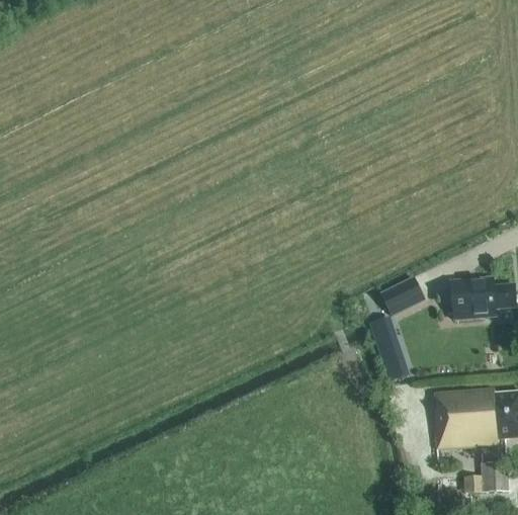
[(413,276),(412,274),(378,289),(389,312),(422,295),(419,290),(413,276)]
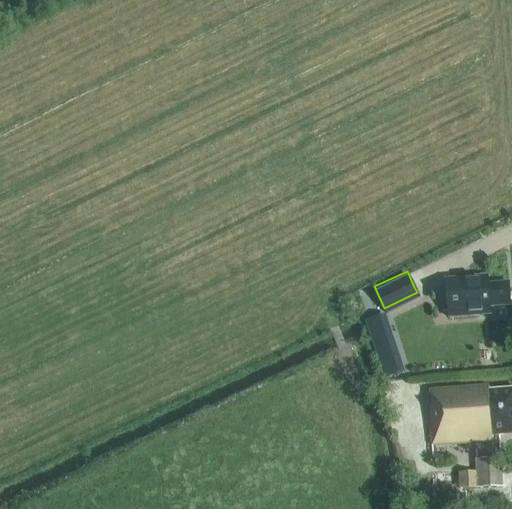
[(510,303),(508,280),(477,283),(476,275),(446,277),(449,316),(491,312),(490,304),(510,303)]
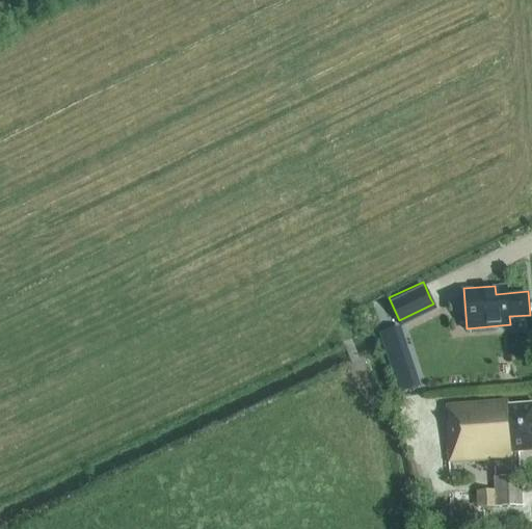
[(401,326),(380,334),(399,392),(421,386),(401,326)]
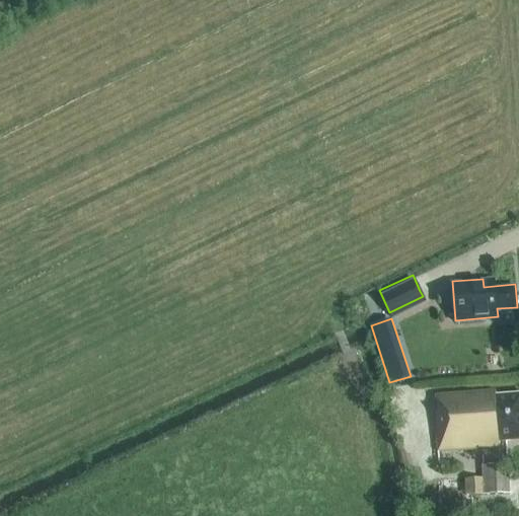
[(500,440),(518,438),(518,391),(496,394),(496,390),(436,395),(438,411),(435,411),(439,449),(500,444),(500,440)]
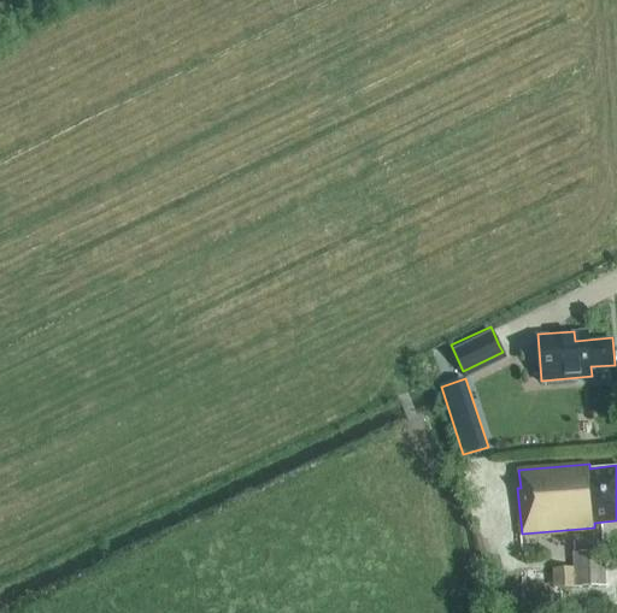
[(574,550),(574,566),(553,567),(553,587),(606,584),(604,549),(574,550)]
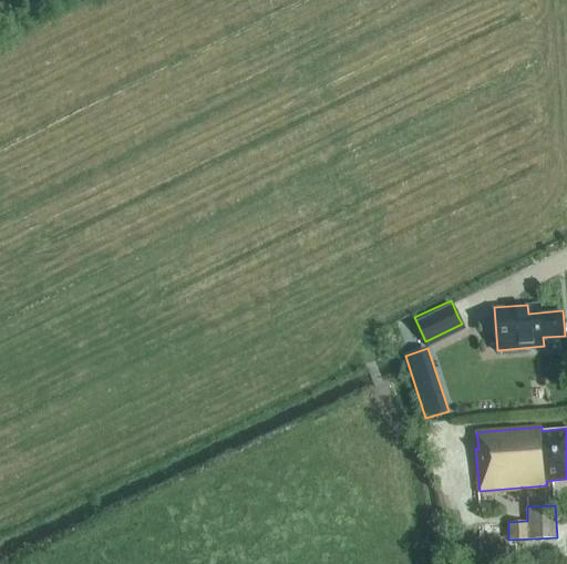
All buildings are outlined.
